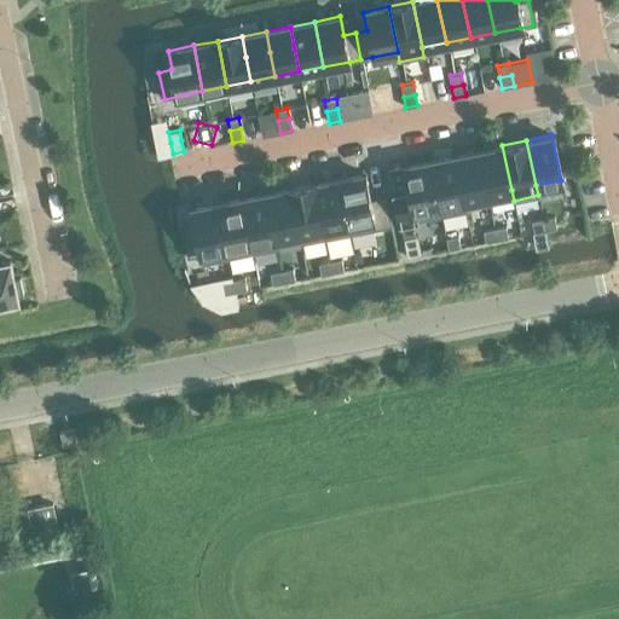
[(487,196),(512,190),(502,145),(478,150),(487,196)]
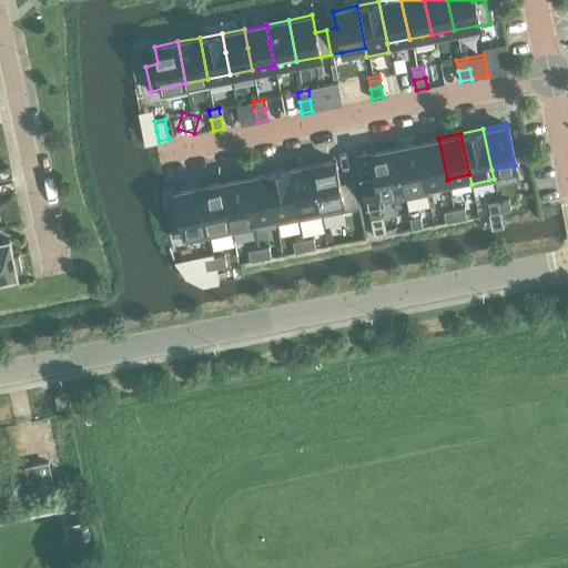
[(416,142),(425,184),(447,180),(438,138),(416,142)]
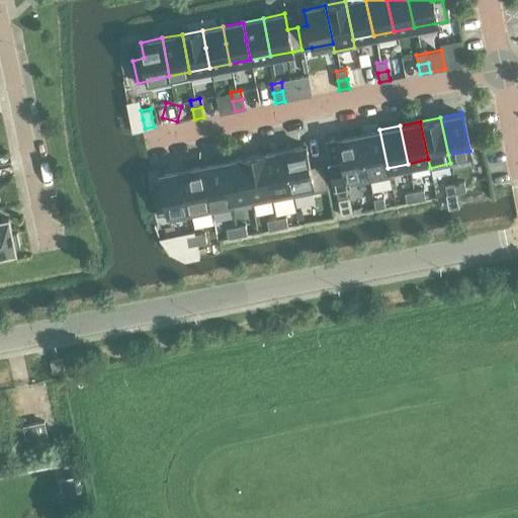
[(390,176),(387,168),(379,130),(359,134),(369,180),(390,176)]
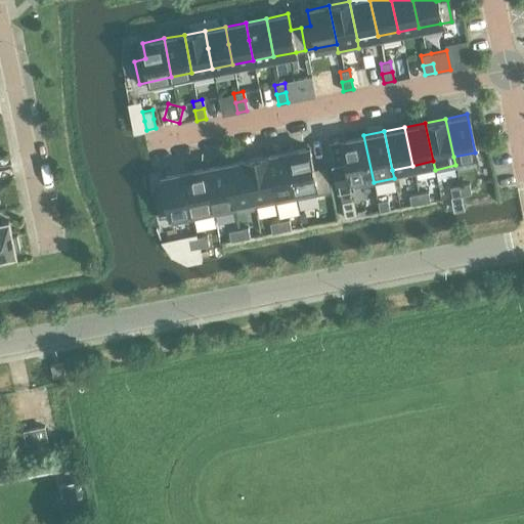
[(374,182),(363,135),(342,140),(347,162),(334,164),(339,189),(374,182)]
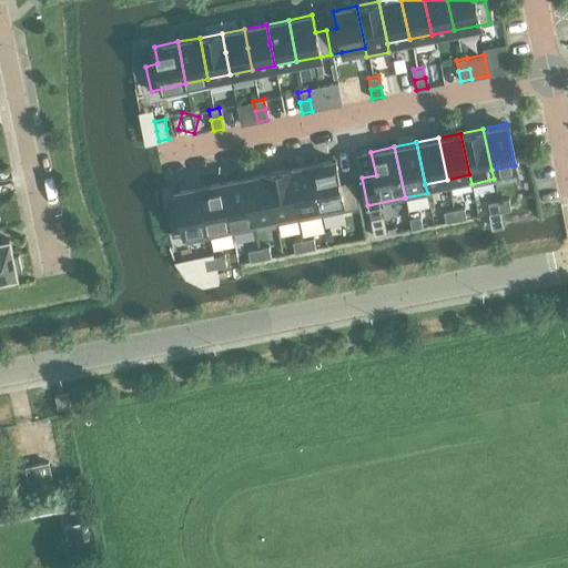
[(321,215),(344,210),(338,183),(334,160),(311,164),(320,206),(321,215)]
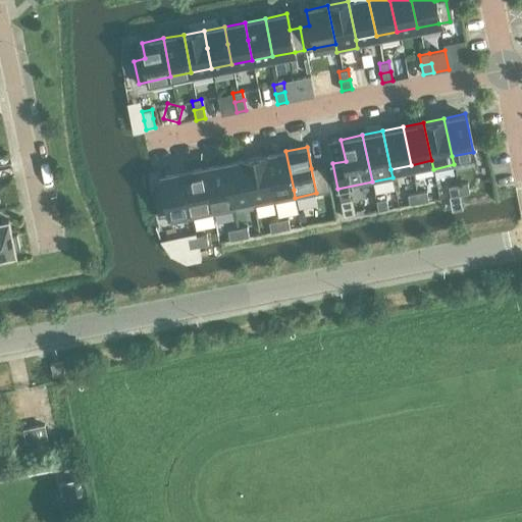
[(285,151),(265,155),(272,194),(274,202),(295,198),(294,190),(285,151)]
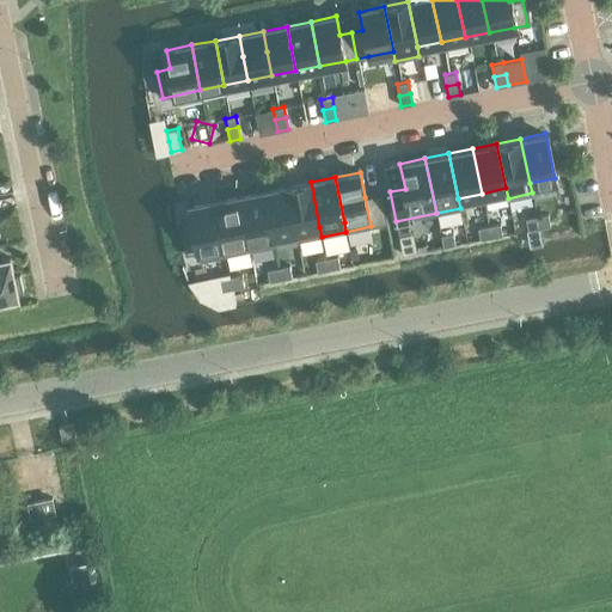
[(322,237),(319,227),(311,182),(287,187),(295,232),(298,242),(322,237)]
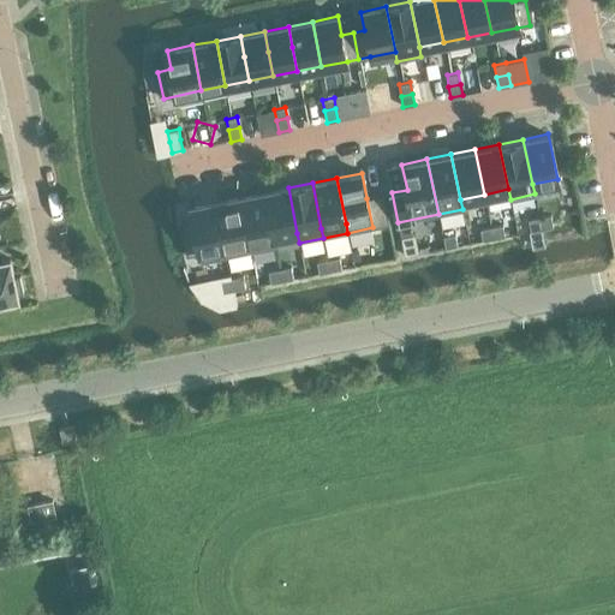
[(288,187),(264,192),(274,238),(297,233),(288,187)]
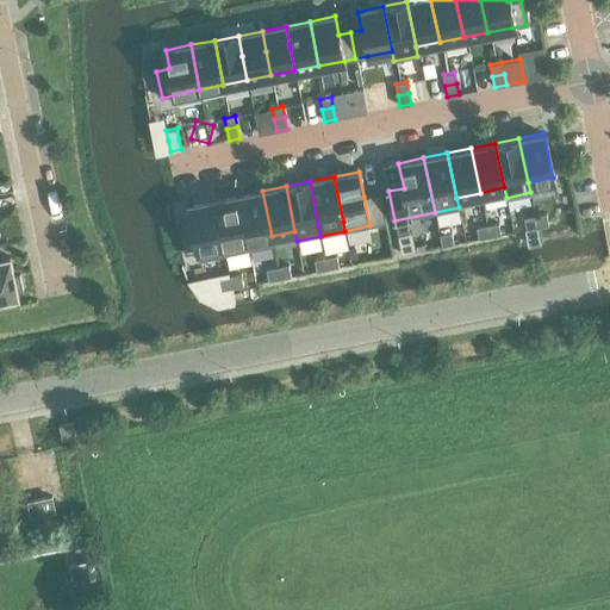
[(273,246),(272,236),(262,191),(238,195),(247,241),(249,250),(273,246)]
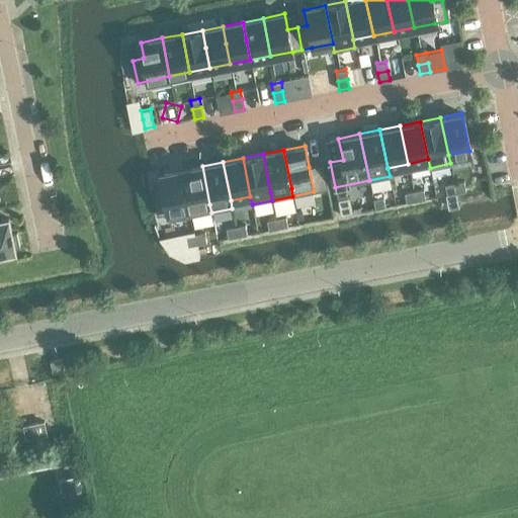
[(321,164),(309,167),(314,191),(326,189),(321,164)]
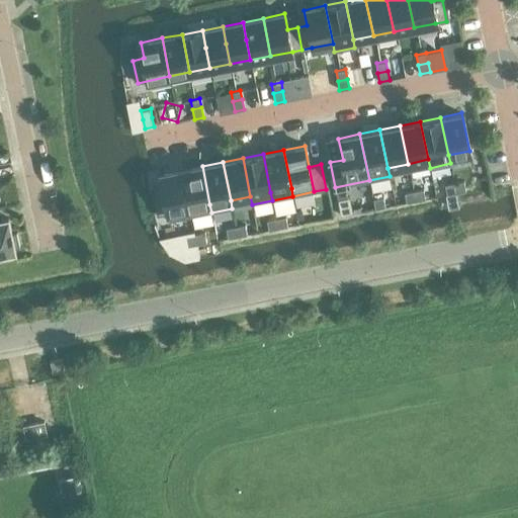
[(202,166),(182,170),(189,208),(191,217),(211,212),(209,204),(202,166)]
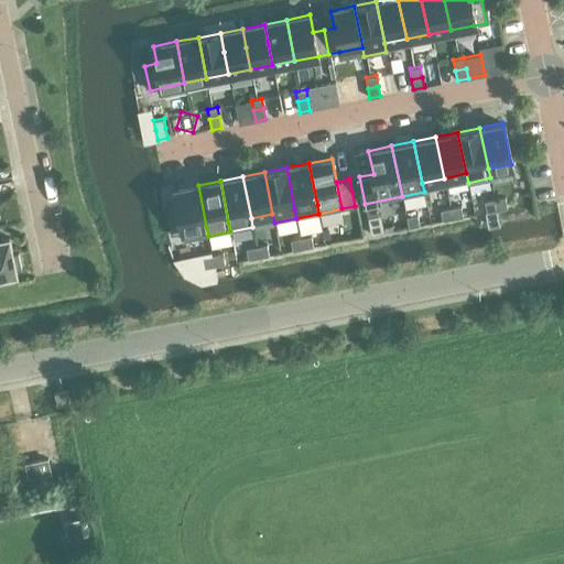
[(208,236),(206,227),(198,185),(175,190),(179,207),(166,209),(172,234),(183,231),(185,240),(208,236)]
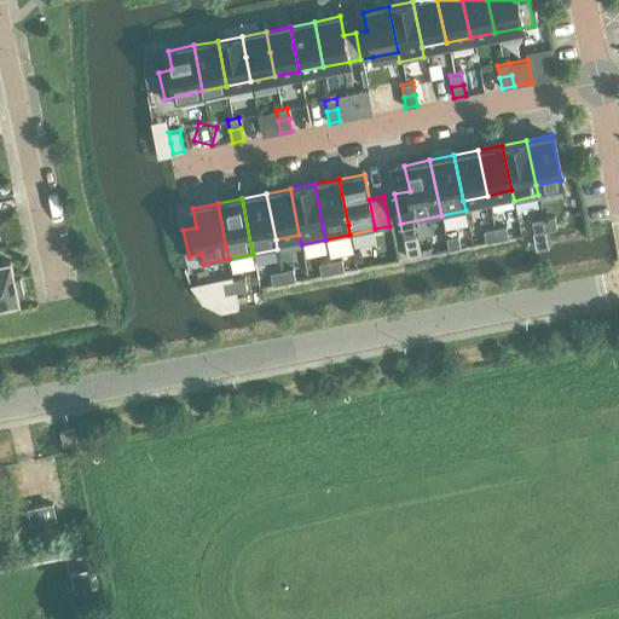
[(556,227),(554,215),(542,218),(544,230),(556,227)]
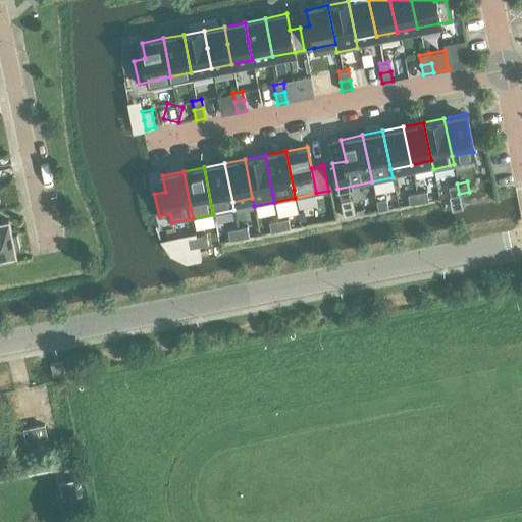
[(459,194),(457,184),(448,186),(450,195),(459,194)]
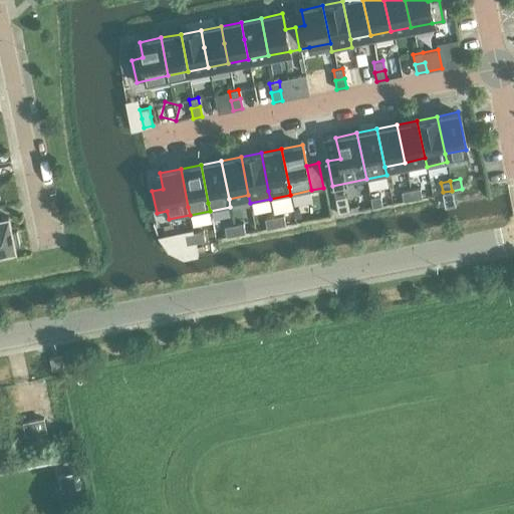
[(410,189),(412,199),(422,197),(420,187),(410,189)]
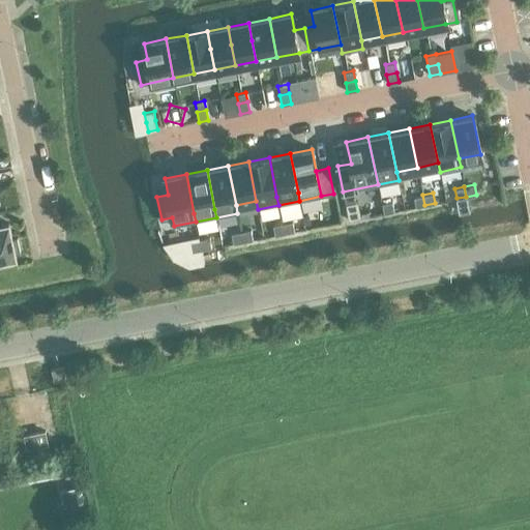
[(415,206),(424,205),(422,195),(413,197),(415,206)]
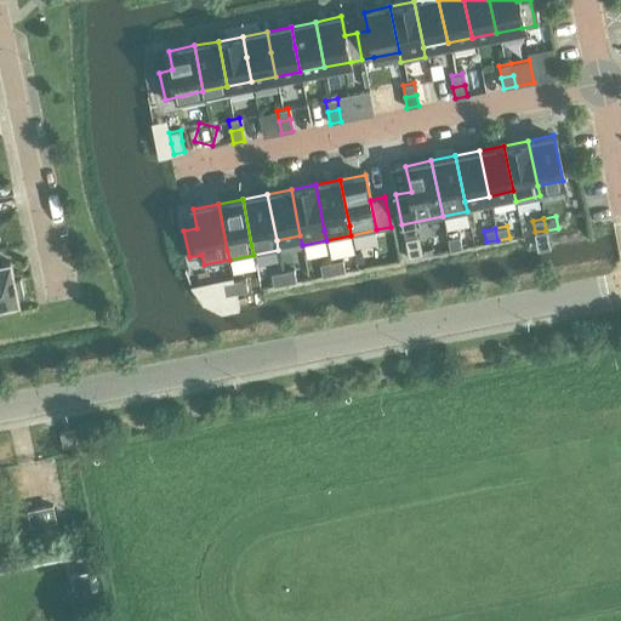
[(461,248),(459,235),(446,238),(449,250),(461,248)]
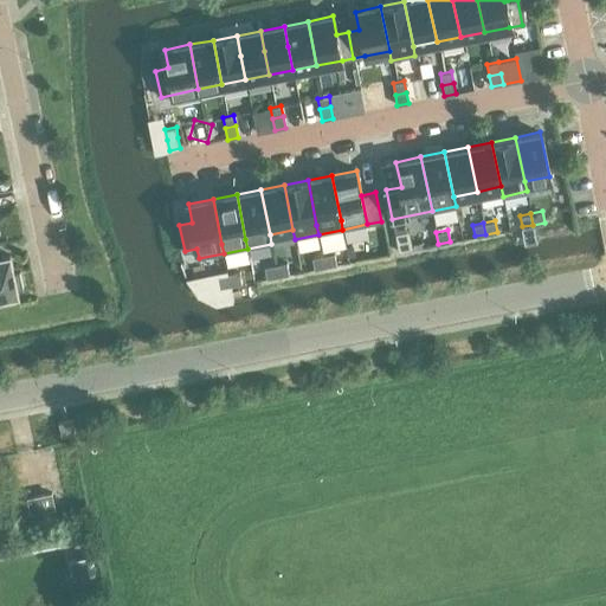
[(323,255),(324,266),(336,264),(334,252),(323,255)]
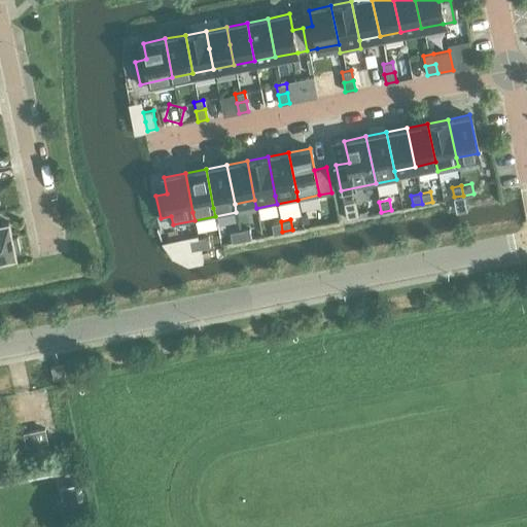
[(0,257),(16,254),(15,252),(21,250),(18,237),(12,238),(9,221),(0,223),(0,257)]
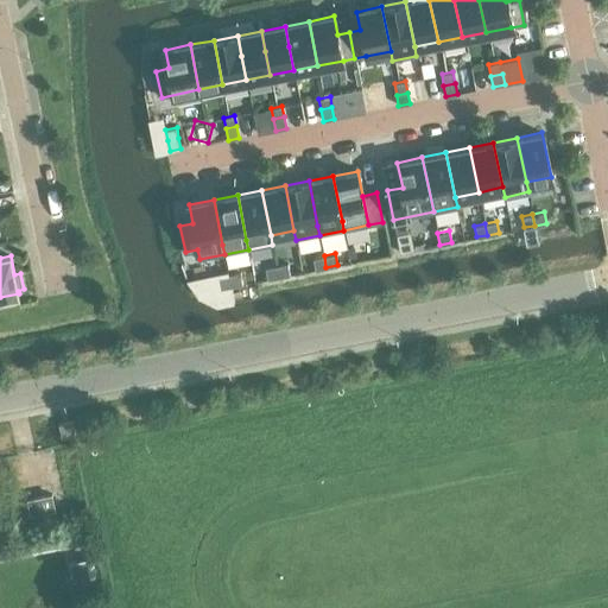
[(324,255),(312,258),(315,270),(325,267),(324,255)]
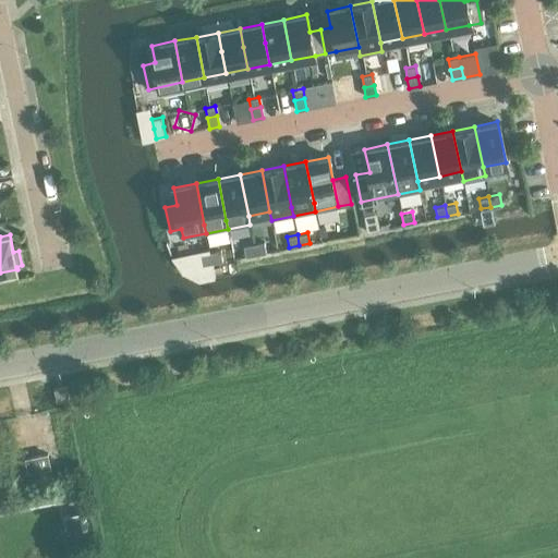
[(255,254),(266,252),(264,241),(254,243),(255,254)]
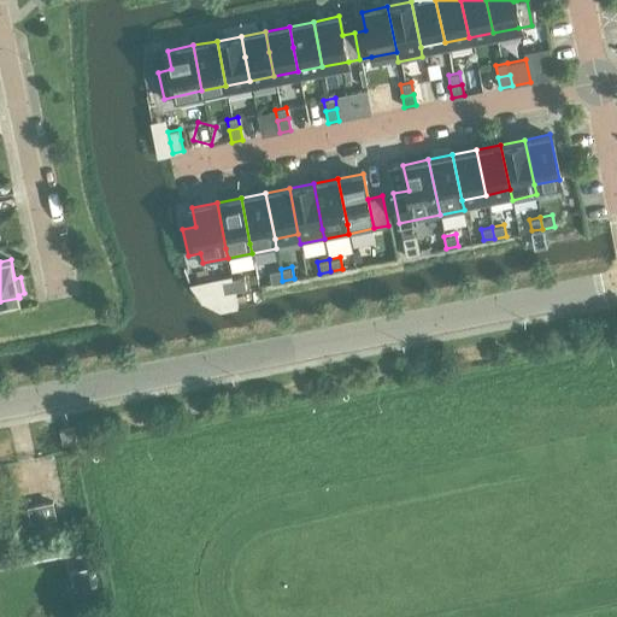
[(269,271),(271,283),(282,281),(281,269),(269,271)]
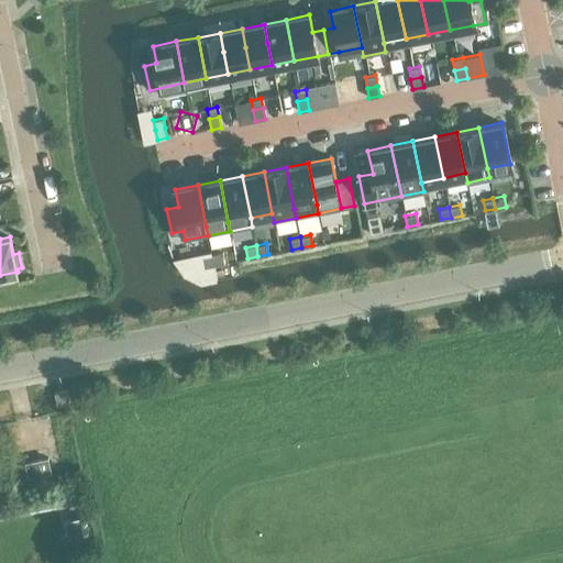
[(213,265),(224,263),(222,252),(212,254),(213,265)]
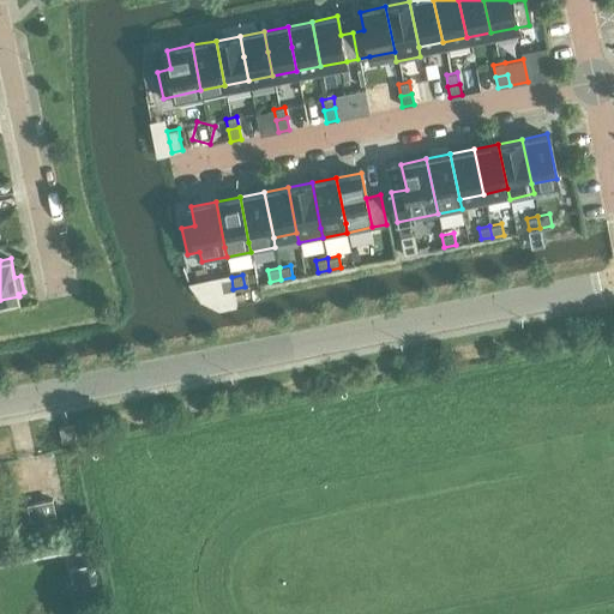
[(233,289),(232,277),(220,280),(222,292),(233,289)]
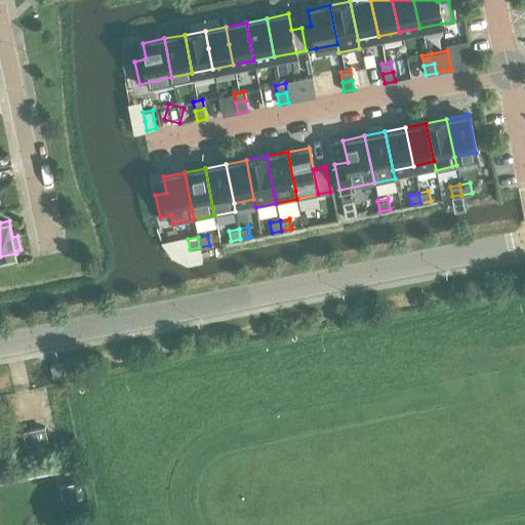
[(63,380),(59,366),(46,368),(48,382),(63,380)]
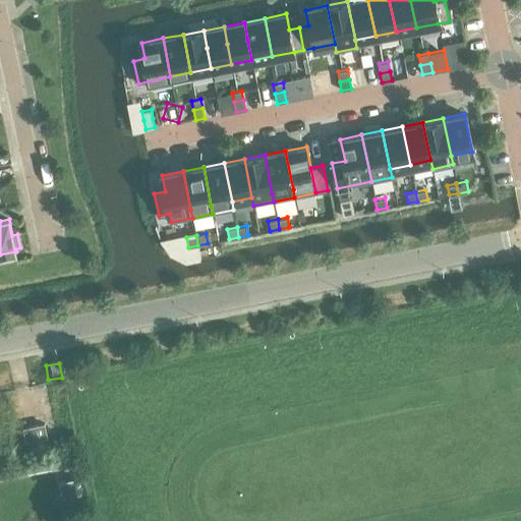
[(48,436),(45,422),(23,426),(25,441),(48,436)]
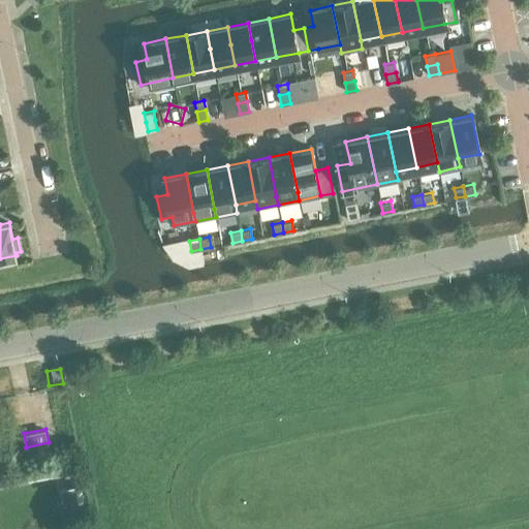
[(73,461),(54,464),(57,476),(75,472),(73,461)]
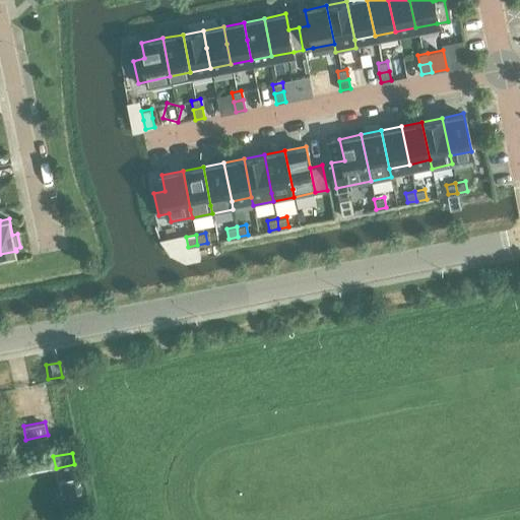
[(50,455),(26,460),(28,471),(52,466),(50,455)]
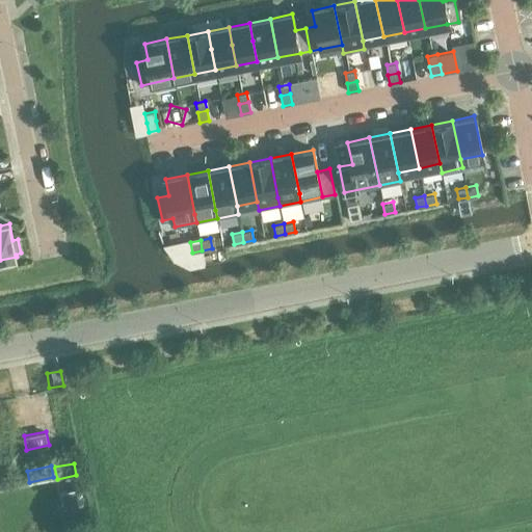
[(81,487),(61,491),(65,512),(85,508),(81,487)]
